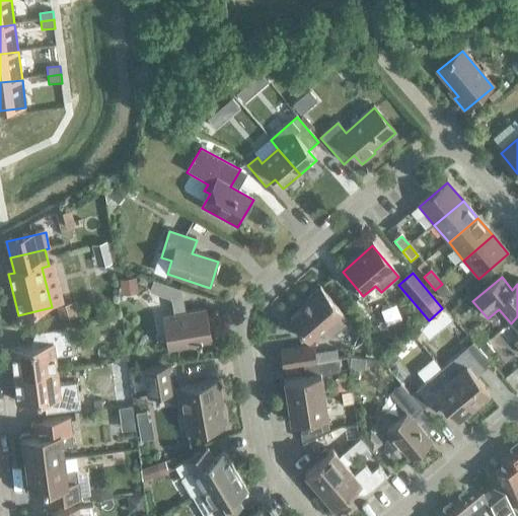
[(176,308),(181,291),(147,280),(141,297),(176,308)]
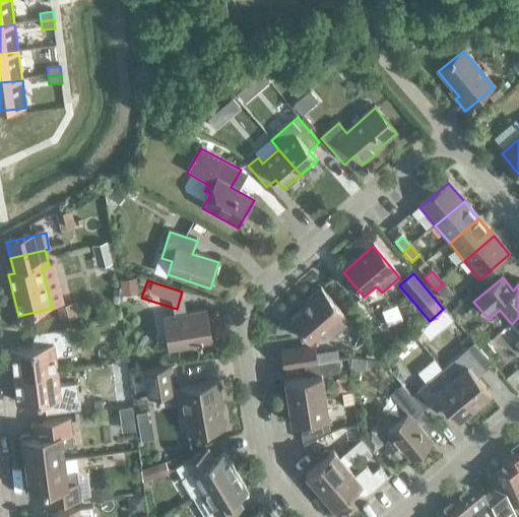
[(454,298),(443,284),(436,291),(447,303),(454,298)]
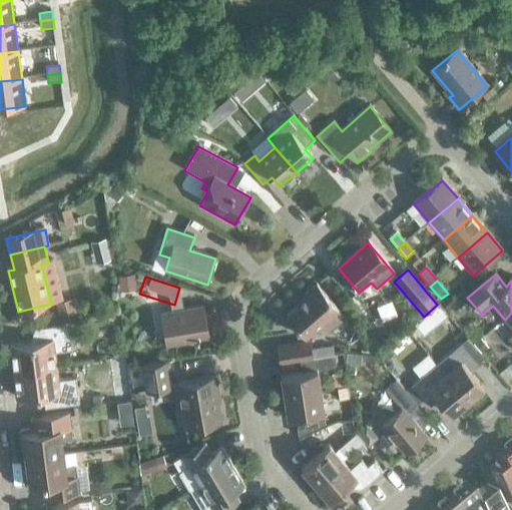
[(306,302),(287,317),(306,340),(322,326),(329,335),(346,320),(339,311),(318,286),(303,298),(306,302)]
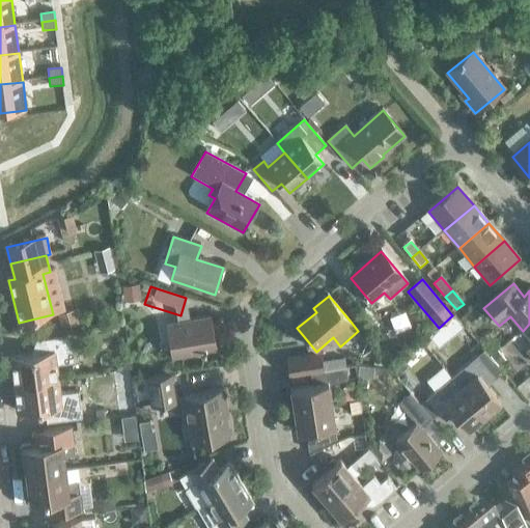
[(76,311),(58,316),(61,329),(80,325),(76,311)]
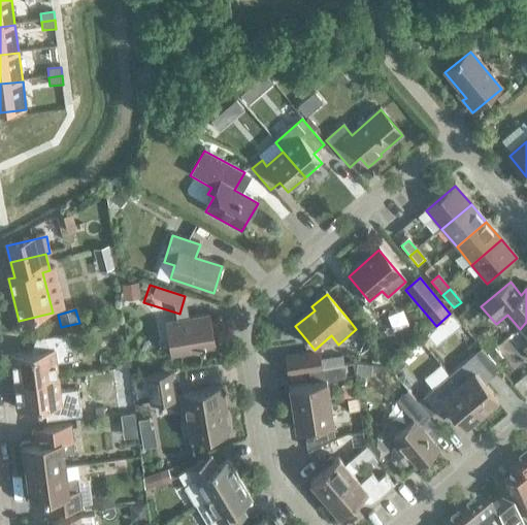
[(172,357),(216,350),(209,317),(166,324),(172,357)]
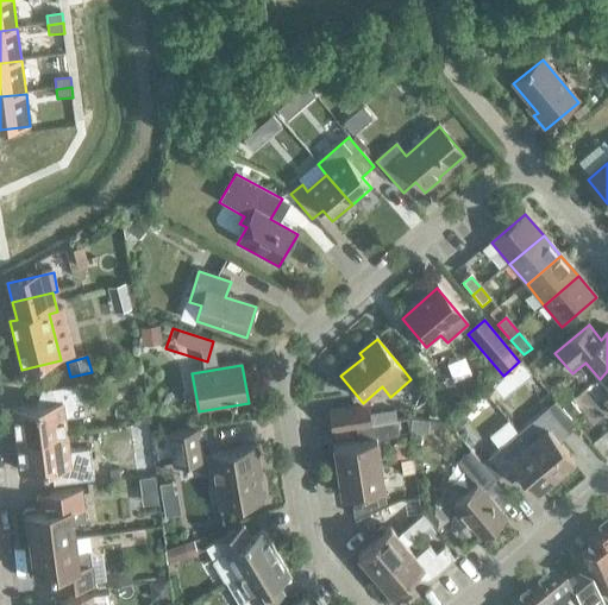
[(13,411),(17,442),(67,436),(64,420),(86,416),(82,386),(42,391),(44,408),(13,411)]
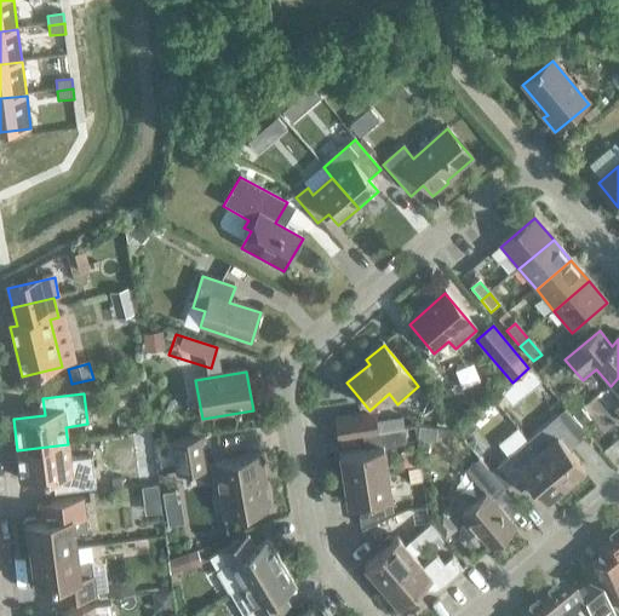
[(376,414),(336,421),(338,441),(373,435),(379,435),(376,414)]
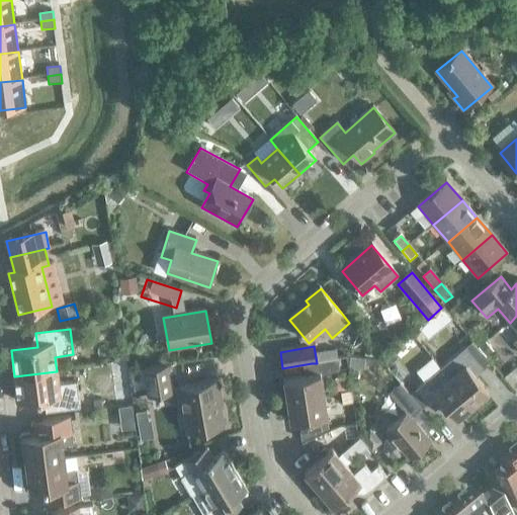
[(458,371),(449,379),(472,407),(489,393),(476,377),(485,369),(466,348),(450,362),(458,371)]
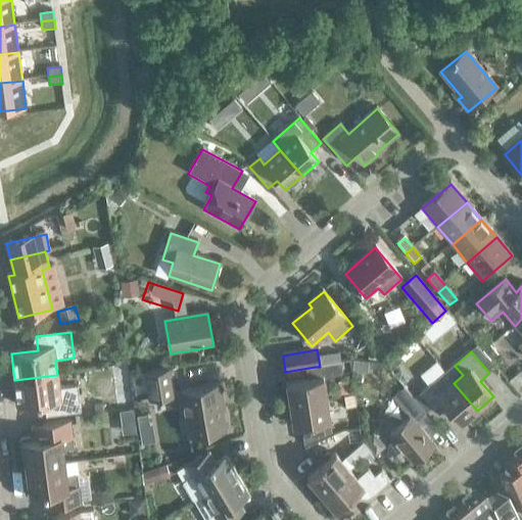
[(290,406),(327,400),(325,389),(335,387),(334,378),(343,377),(341,363),(320,367),(315,367),(316,379),(287,384),(290,406)]
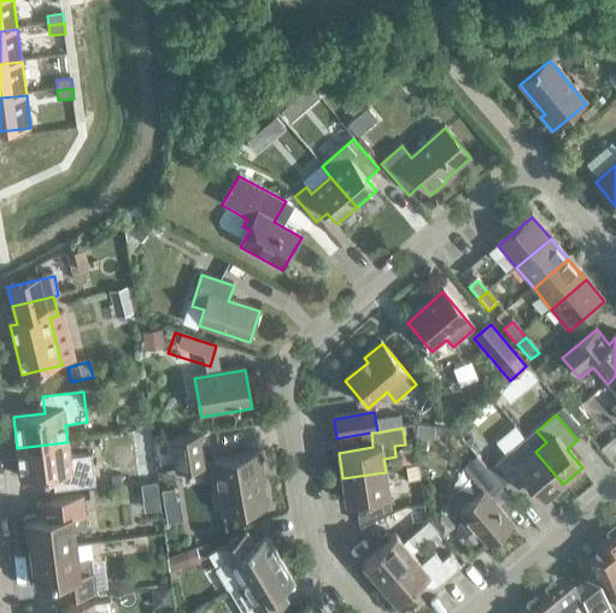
[(177,473),(206,469),(200,437),(171,442),(177,473)]
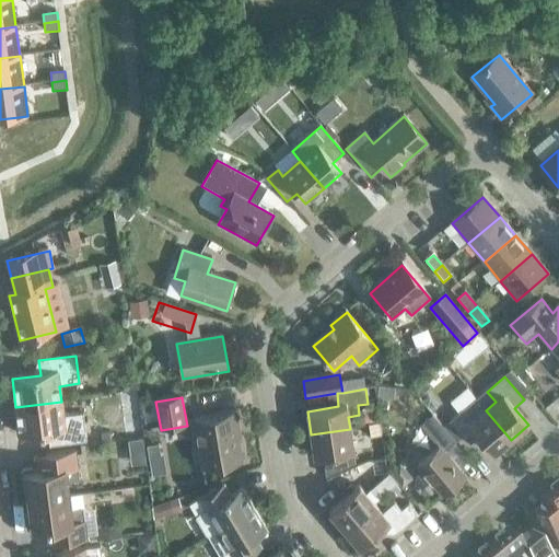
[(49,448),(86,442),(83,415),(63,417),(61,402),(15,407),(19,436),(48,432),(49,448)]
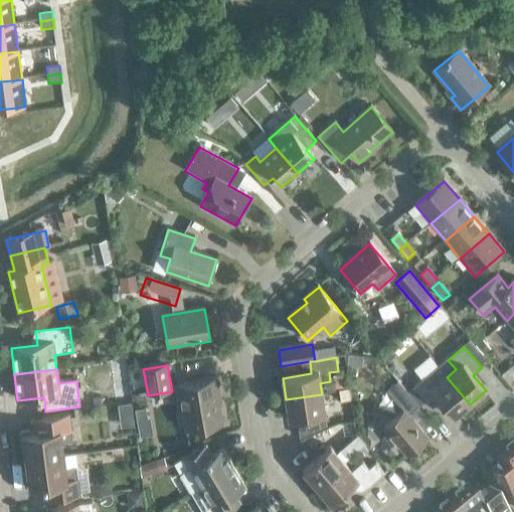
[(470,404),(447,377),(438,384),(430,374),(413,388),(432,409),(440,402),(453,417),(470,404)]
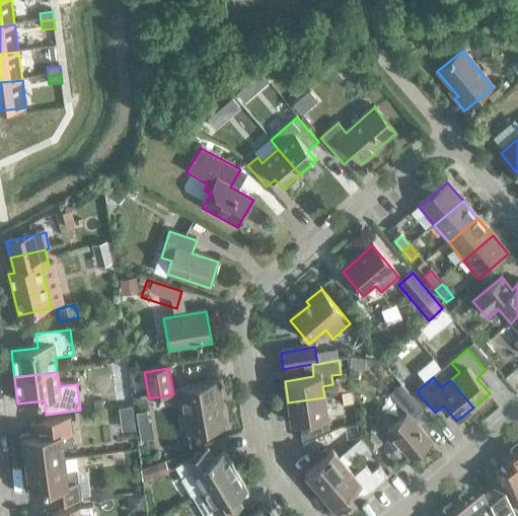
[(189,434),(224,428),(219,397),(221,397),(218,382),(178,388),(182,414),(185,414),(189,434)]
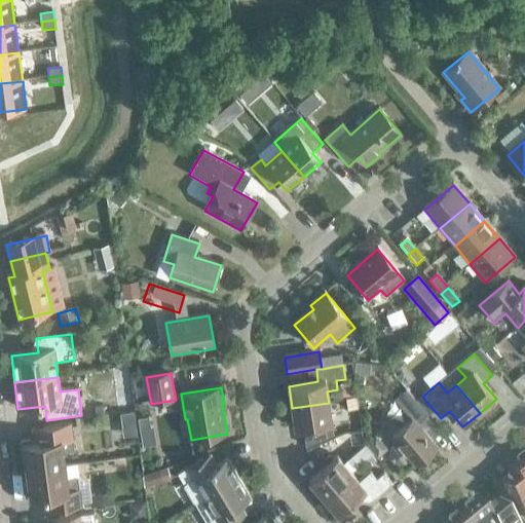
[(428,416),(407,390),(395,400),(411,420),(392,436),(417,464),(437,448),(417,425),(428,416)]
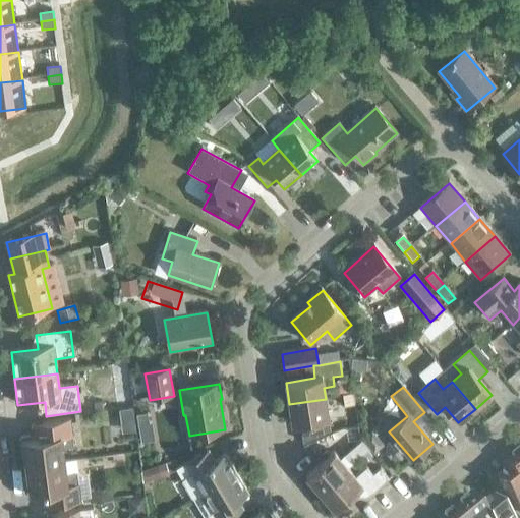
[(352,392),(342,394),(345,408),(354,406),(352,392)]
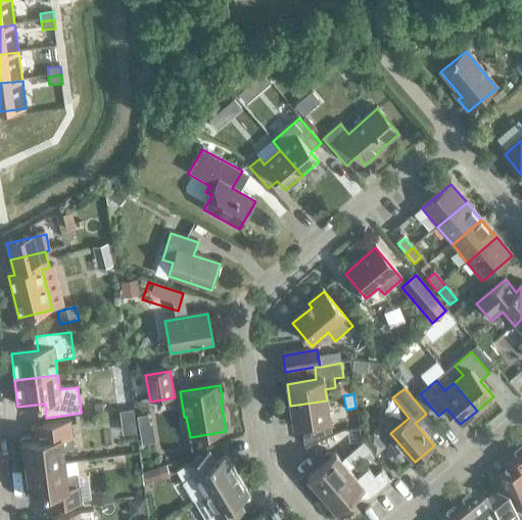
[(330,422),(327,400),(290,406),(293,427),(330,422)]
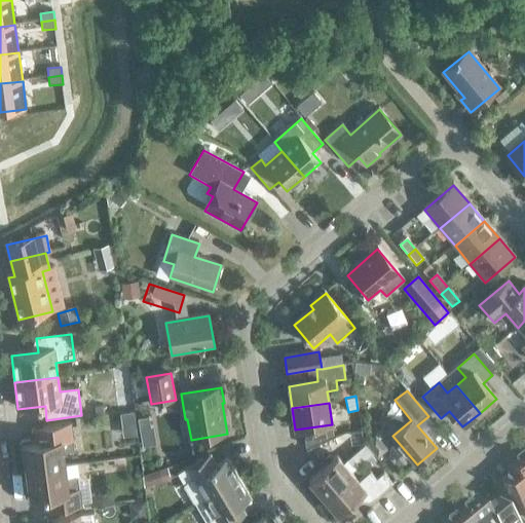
[(26,473),(66,468),(64,454),(75,453),(71,424),(33,430),(35,444),(31,445),(31,442),(23,443),(21,447),(23,463),(25,462),(26,473)]
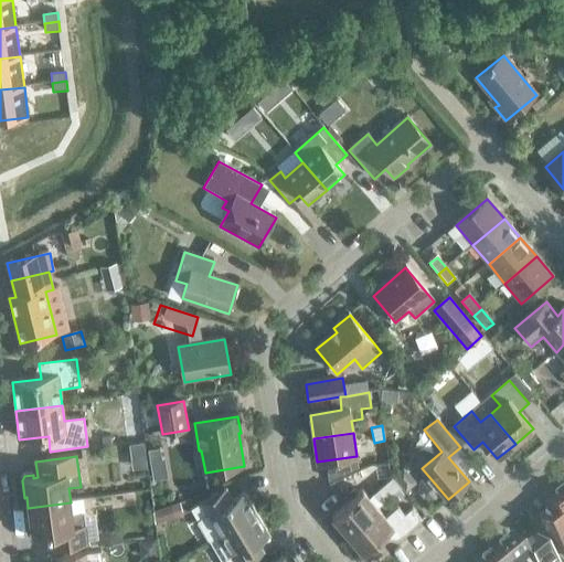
[(332,517),(348,536),(379,509),(378,509),(391,498),(400,490),(401,489),(393,479),(369,499),(363,491),(332,517)]
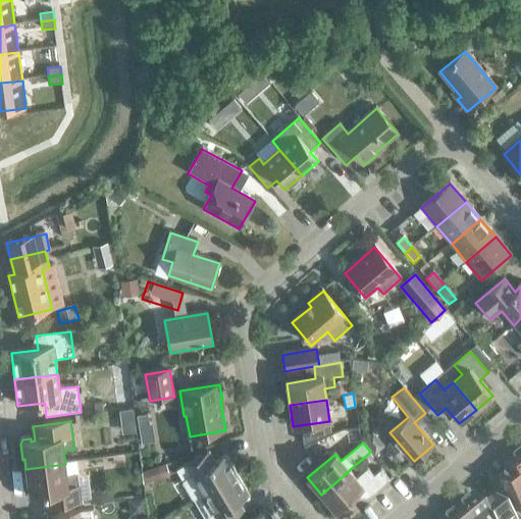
[(369,453),(361,460),(368,467),(375,460),(369,453)]
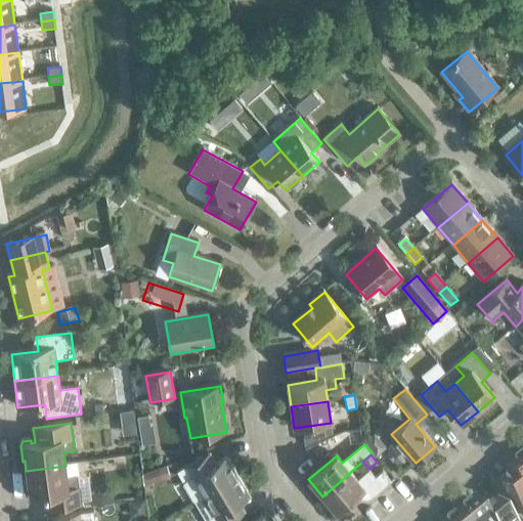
[(194,503),(238,477),(227,458),(208,469),(202,459),(177,473),(194,503)]
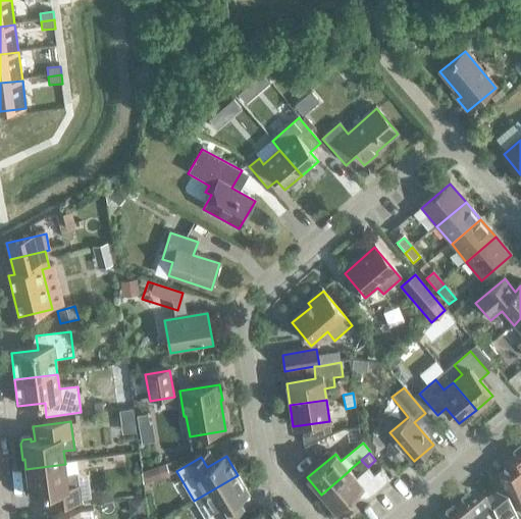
[(520,460),(504,474),(509,480),(500,487),(520,514),(520,460)]
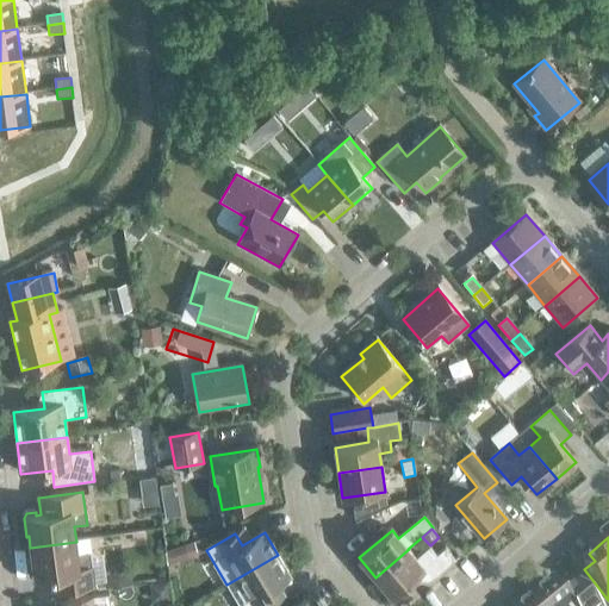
[(76,542),(30,548),(32,558),(29,560),(31,579),(36,581),(44,580),(44,578),(53,576),(55,593),(95,587),(91,555),(79,556),(76,542)]
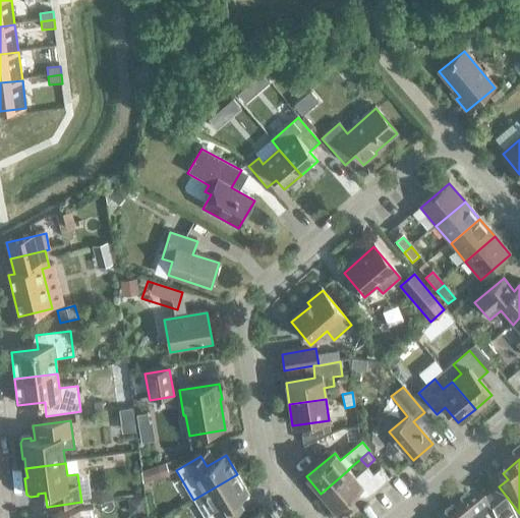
[(158,468),(141,473),(143,484),(161,478),(158,468)]
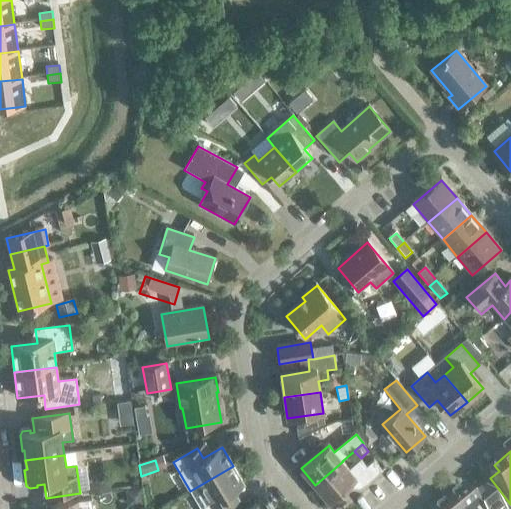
[(343,461),(315,485),(329,501),(354,481),(361,490),(383,472),(374,461),(367,468),(361,461),(350,470),(343,461)]
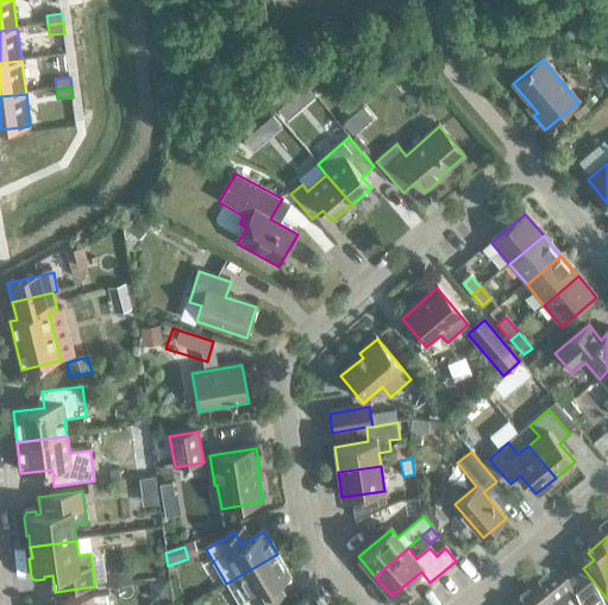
[(226,584),(238,604),(271,604),(276,602),(269,590),(290,577),(277,554),(226,584)]
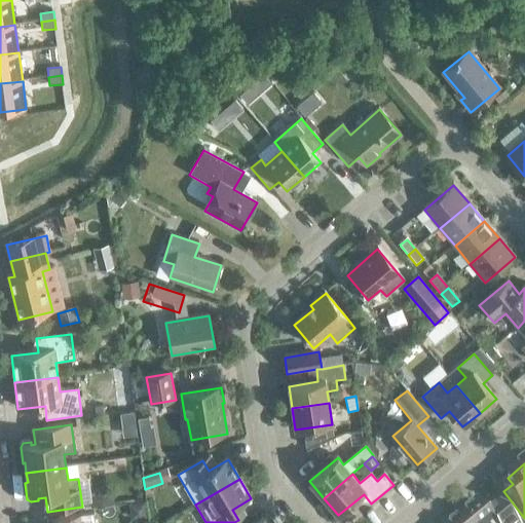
[(113,494),(90,497),(91,510),(115,507),(113,494)]
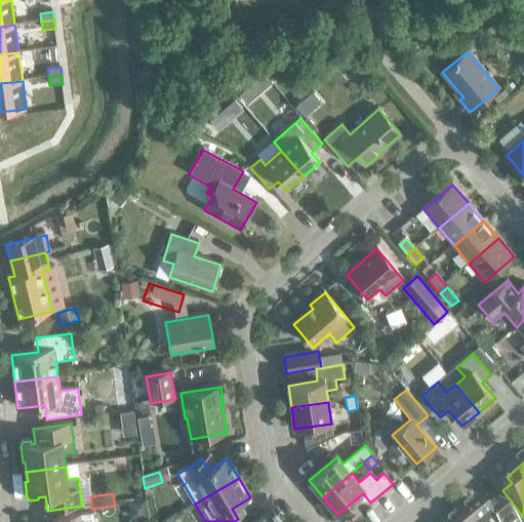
[(457,518),(460,521),(505,521),(500,516),(494,521),(489,521),(475,504),(457,518)]
